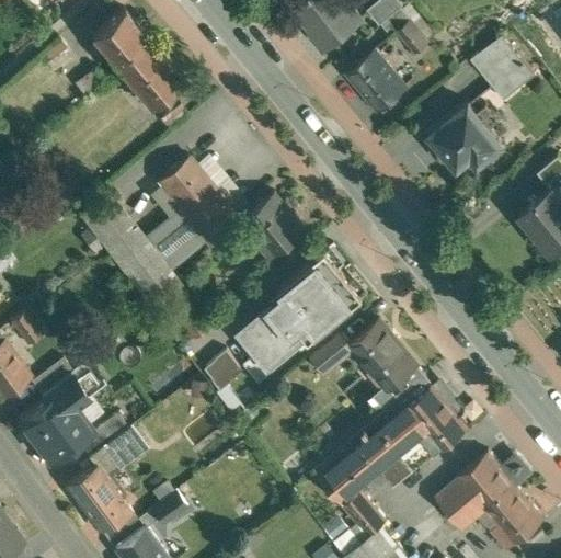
[(350,0),(297,0),(292,6),(325,46),(363,15),(350,0)]
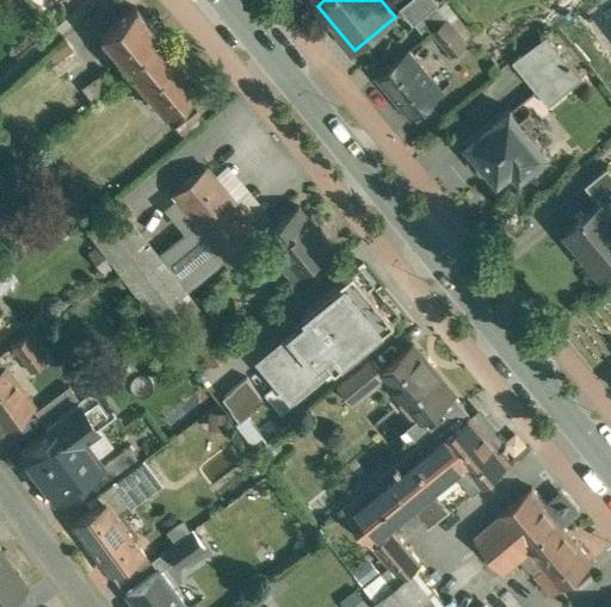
[(434,0),(412,0),(400,10),(414,26),(439,6),(434,0)]
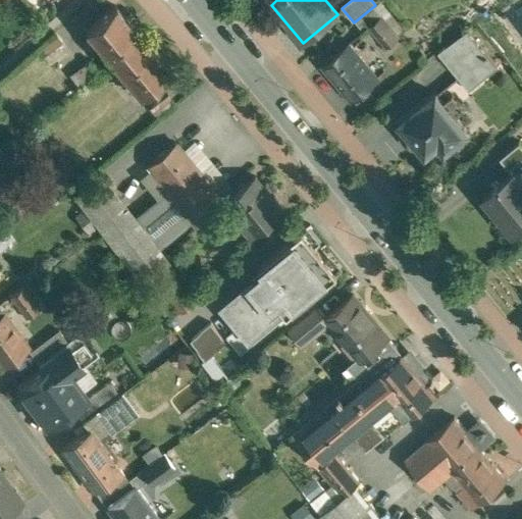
[(115,9),(86,34),(112,66),(143,42),(115,9)]
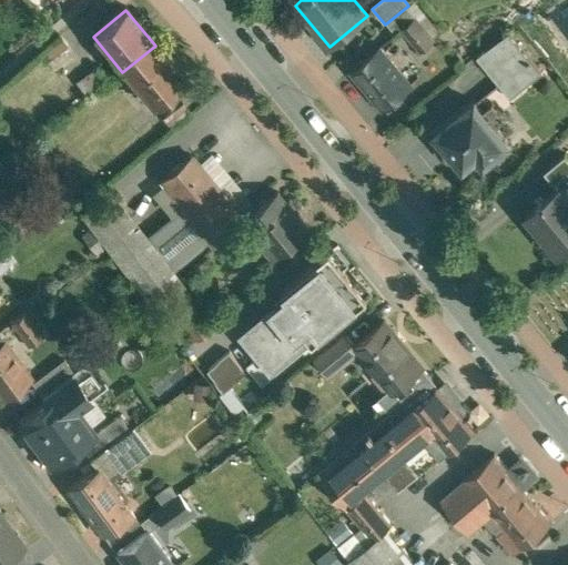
[(435,43),(416,20),(401,32),(421,56),(435,43)]
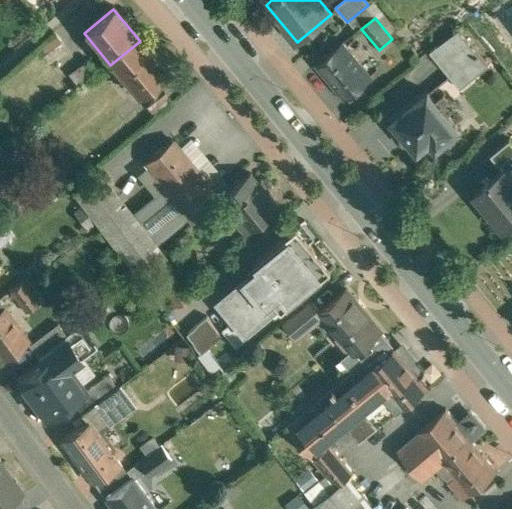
[(458,34),(429,55),(450,80),(478,58),(458,34)]
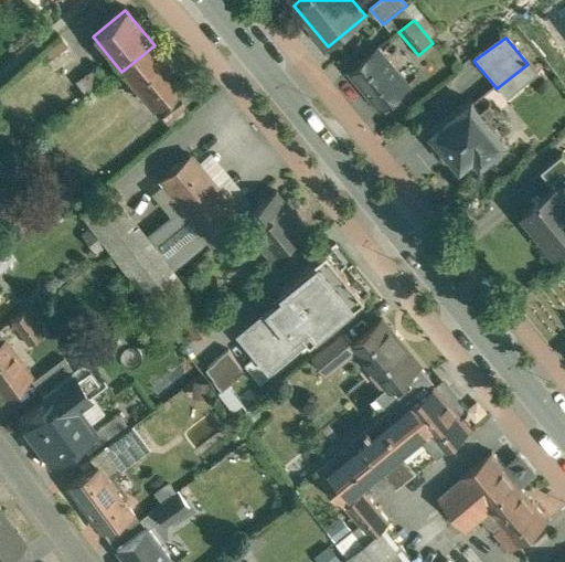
[(155,45),(121,72),(151,108),(183,82),(155,45)]
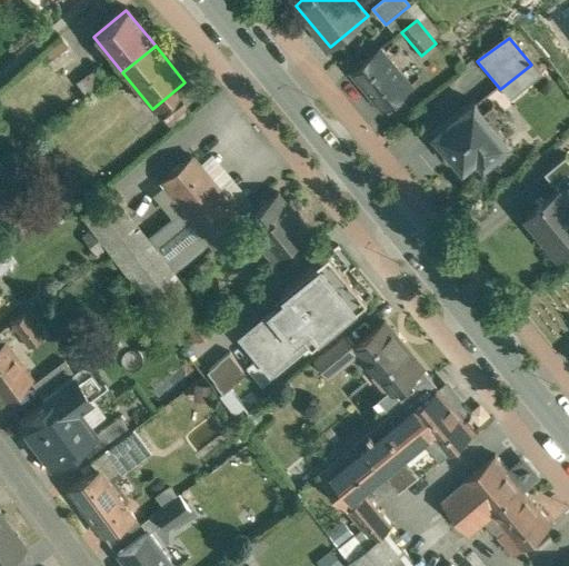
[(381,50),(352,73),(382,110),(386,108),(390,112),(402,101),(398,98),(411,87),(381,50)]
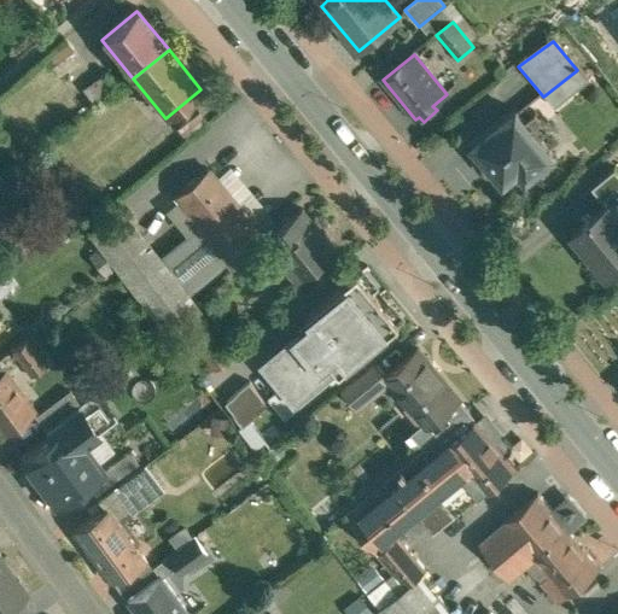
[(502,99),(525,82),(518,71),(495,88),(502,99)]
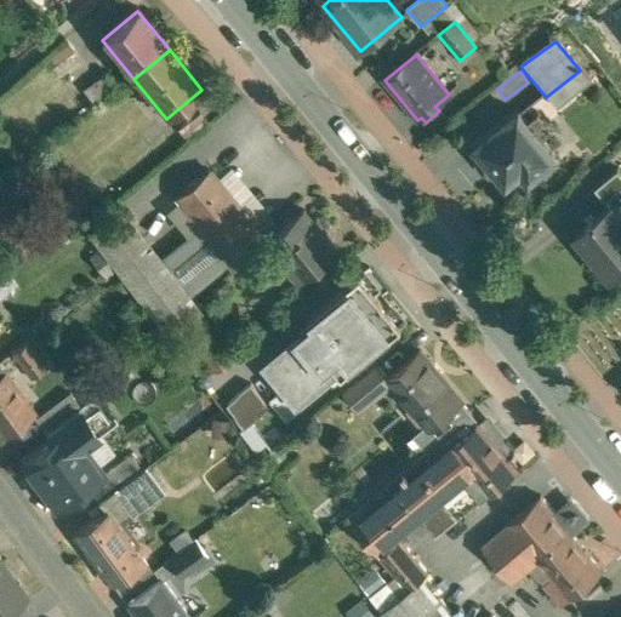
[(95,104),(110,91),(102,80),(86,95),(95,104)]
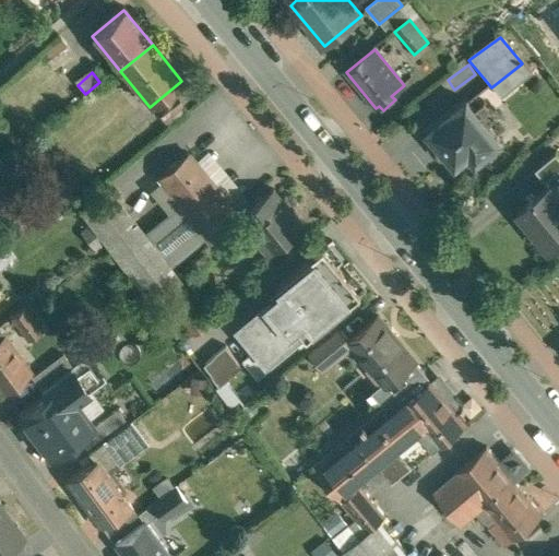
[(475,114),(467,104),(430,133),(432,137),(430,138),(430,142),(437,149),(441,150),(442,149),(456,165),(470,154),(476,163),(500,143),(485,125),(495,117),(485,106),(475,114)]
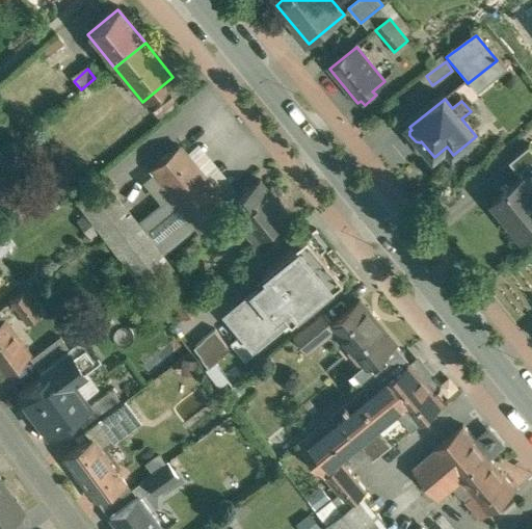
[(531,152),(529,148),(509,164),(519,176),(531,164),(531,152)]
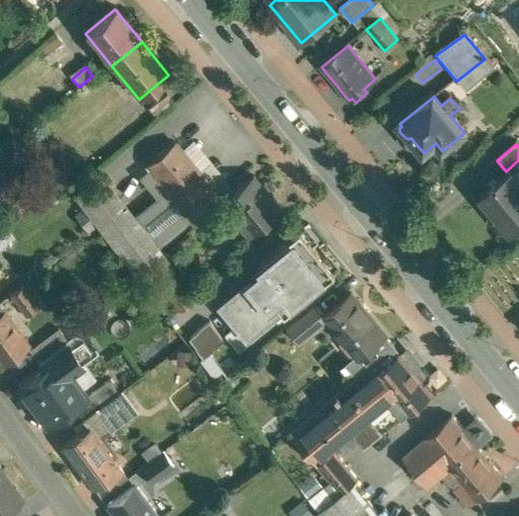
[(226,209),(173,145),(147,167),(169,195),(191,220),(200,231),(226,209)]
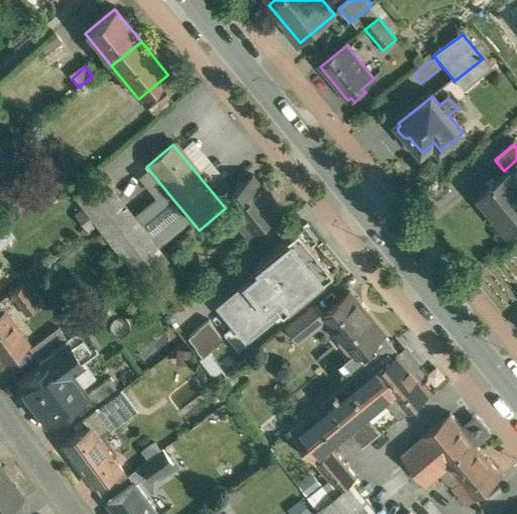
[(0,170),(10,163),(0,149),(0,170)]
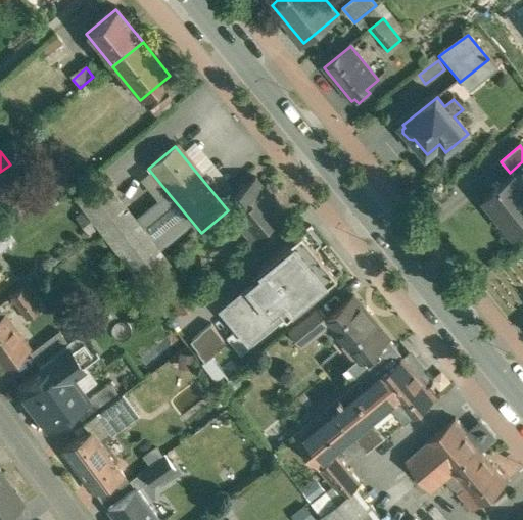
[(522,186),(514,175),(484,199),(515,237),(522,230),(522,186)]
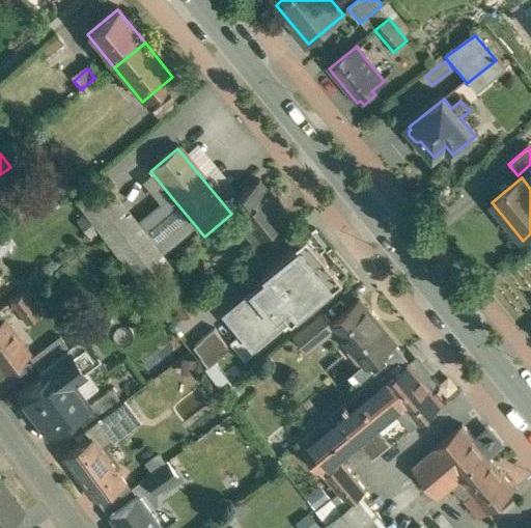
[(278,204),(260,183),(231,206),(250,228),(245,232),(255,246),(290,217),(279,203),(278,204)]
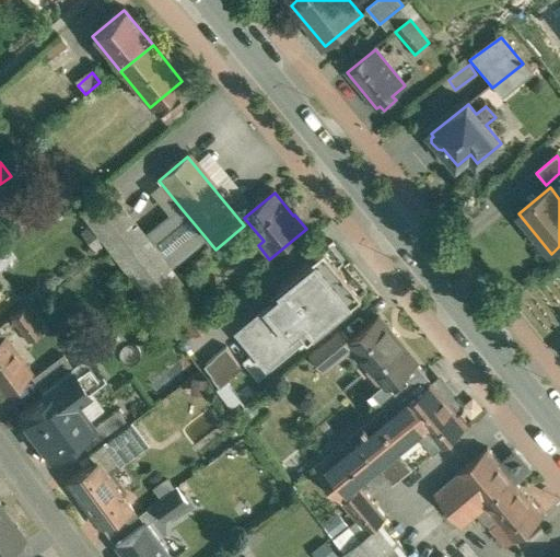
[(138,247),(100,199),(80,215),(92,229),(104,245),(155,311),(175,296),(160,275),(138,247)]
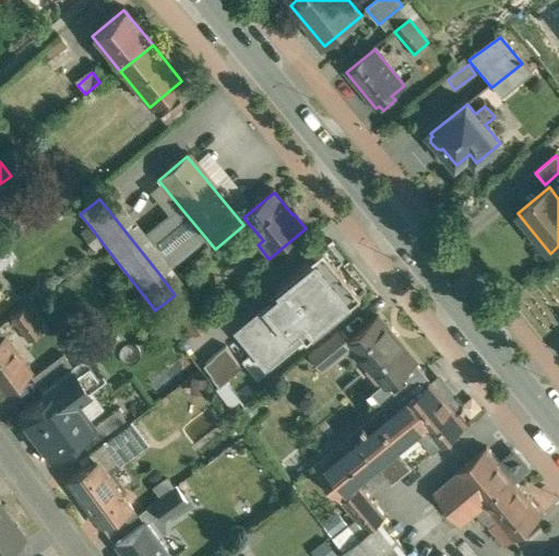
[(182,210),(138,247),(159,274),(205,237),(182,210)]
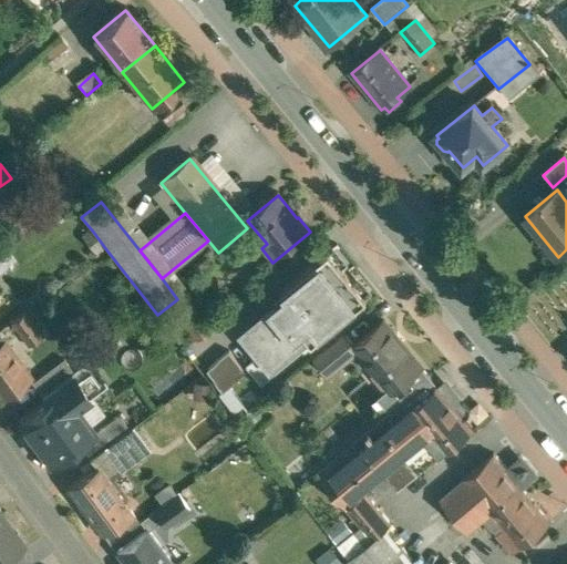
[(105,248),(93,232),(85,238),(98,254),(105,248)]
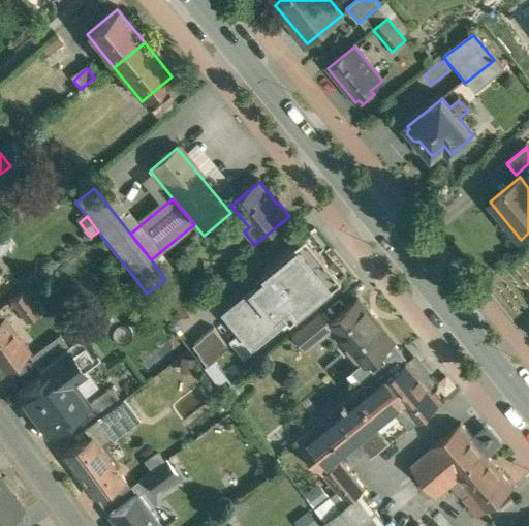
[(341,283),(306,239),(261,274),(265,278),(220,313),(238,335),(227,342),(243,361),(341,283)]
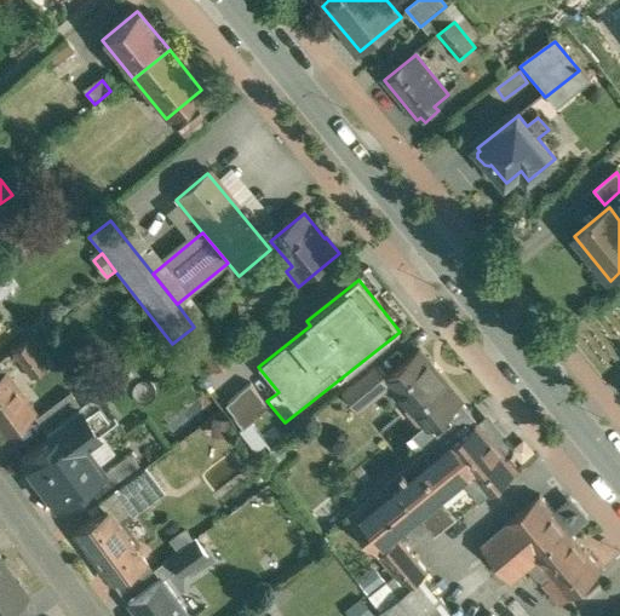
[(207,335),(193,346),(216,375),(229,363),(207,335)]
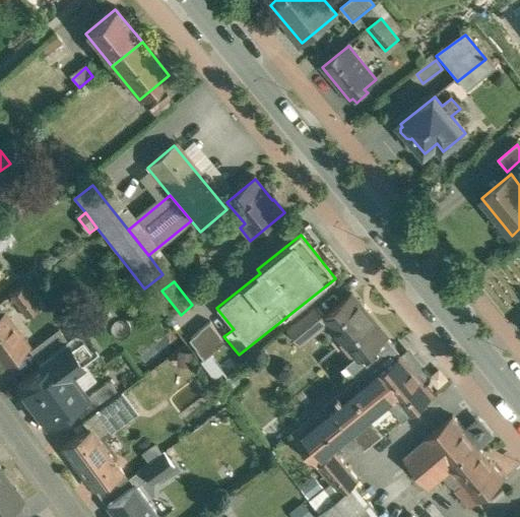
[(23,288),(10,298),(25,320),(39,310),(23,288)]
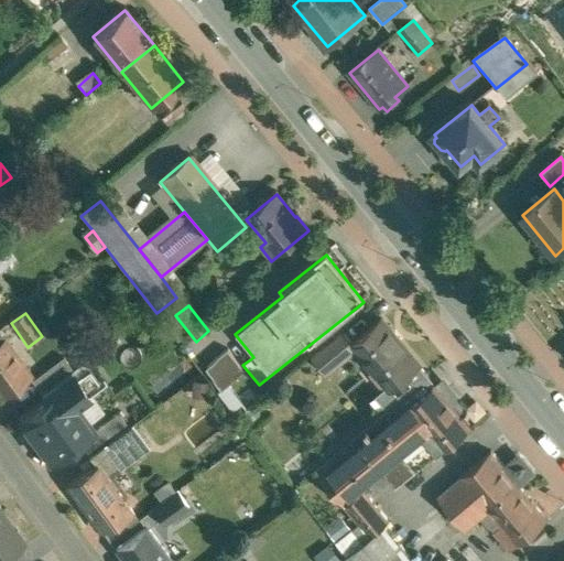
[(429,378),(381,322),(351,346),(357,353),(378,378),(377,379),(386,390),(388,394),(389,392),(398,403),(429,378)]
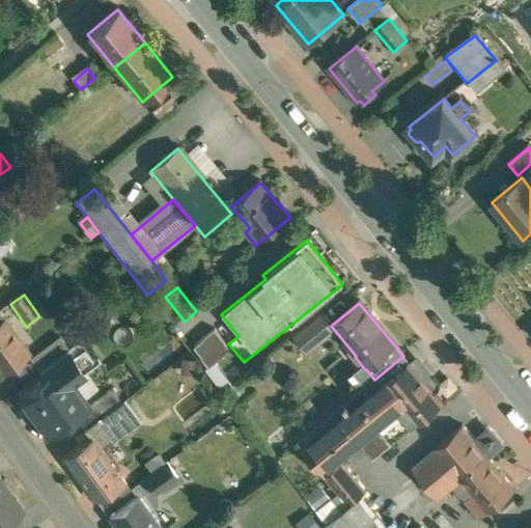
[(30,356),(0,314),(0,372),(2,376),(30,356)]
